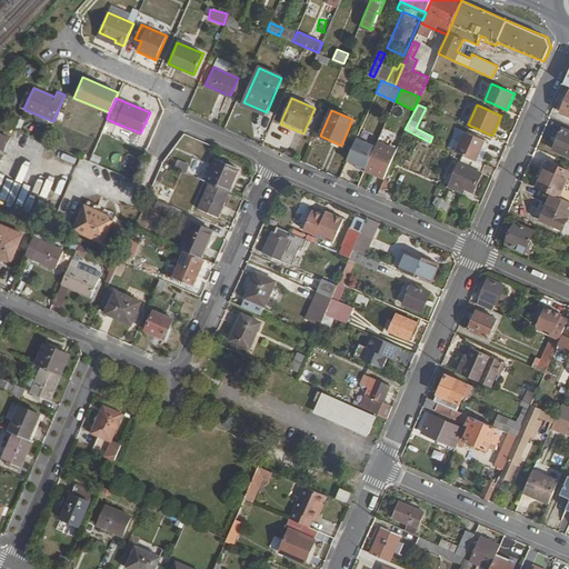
[(487,138),(461,128),(451,150),(466,156),(471,159),(477,147),(481,149),(487,138)]
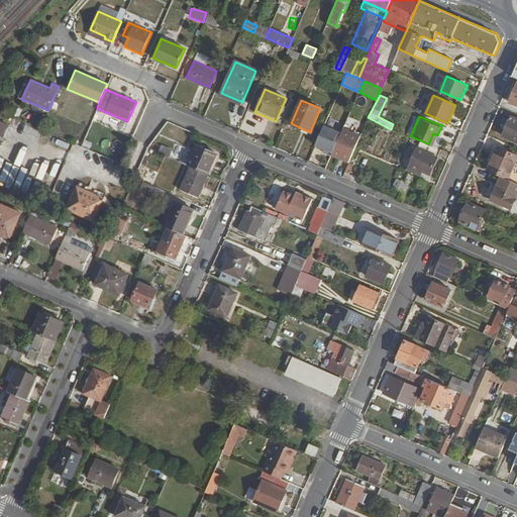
[(516,118),(512,116),(504,135),(516,140),(516,118)]
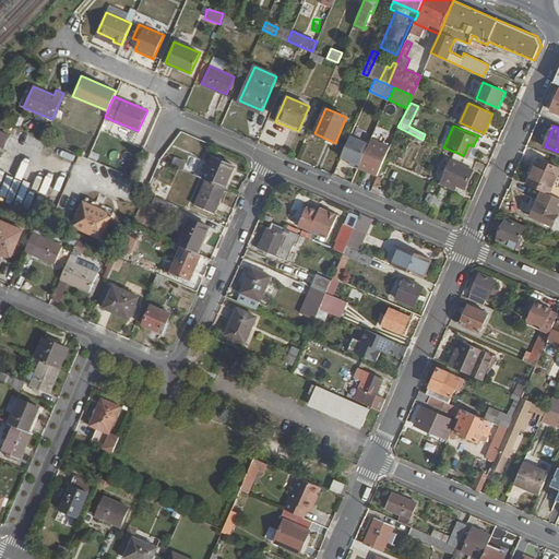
[(358,167),(369,143),(349,135),(341,156),(351,161),(348,164),(358,168),(358,167)]
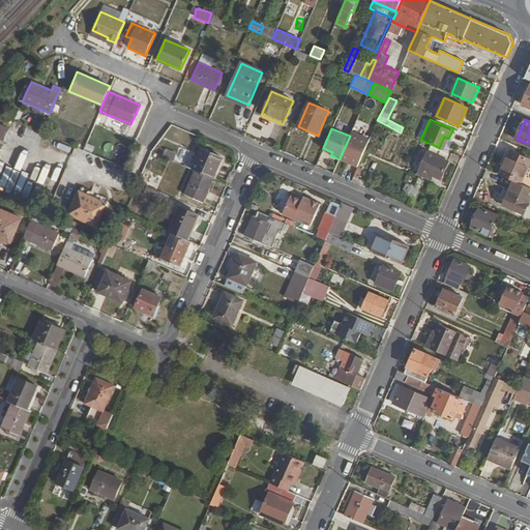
[(350,136),(340,158),(348,163),(350,159),(359,164),(370,140),(351,131),(350,136)]
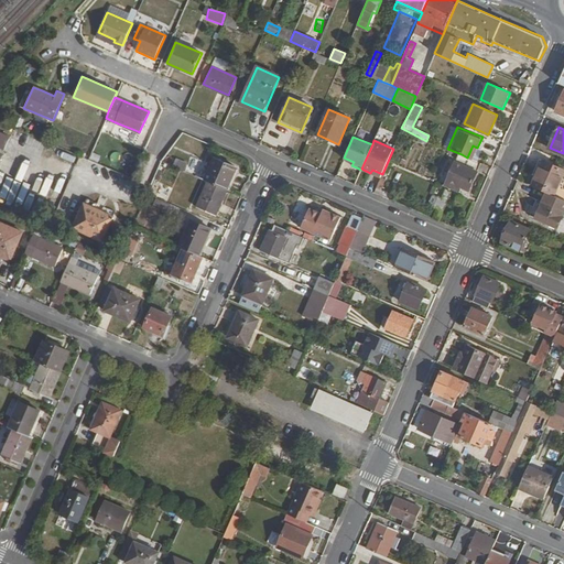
[(166,153),(161,160),(173,165),(175,158),(166,153)]
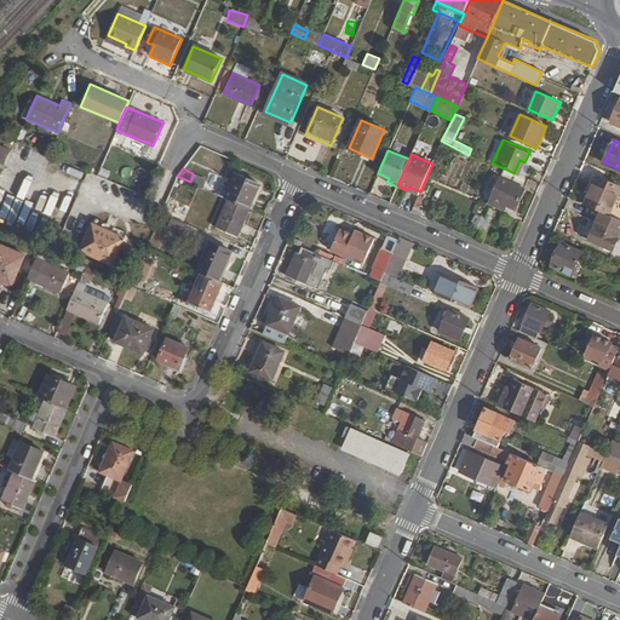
[(500,177),(493,195),(486,193),(483,197),(487,199),(486,202),(504,211),(505,205),(515,210),(528,179),(514,173),(507,170),(504,179),(500,177)]
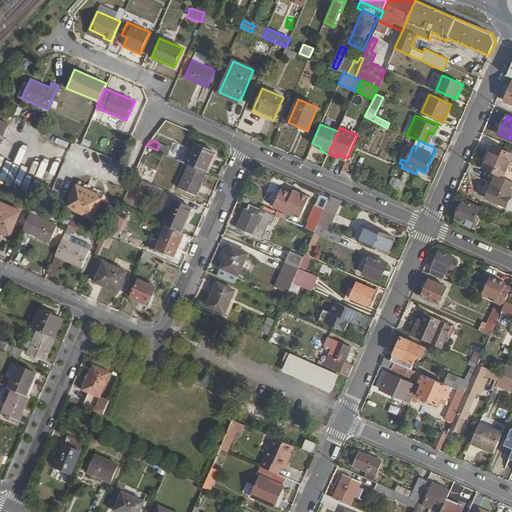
[(196,141),(186,163),(189,164),(205,171),(215,149),(196,141)]
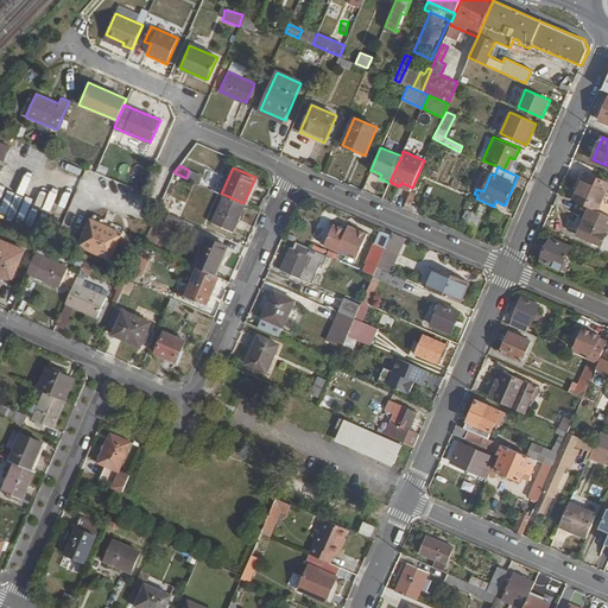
[(607,181),(587,172),(575,201),(591,208),(599,210),(607,187),(607,181)]
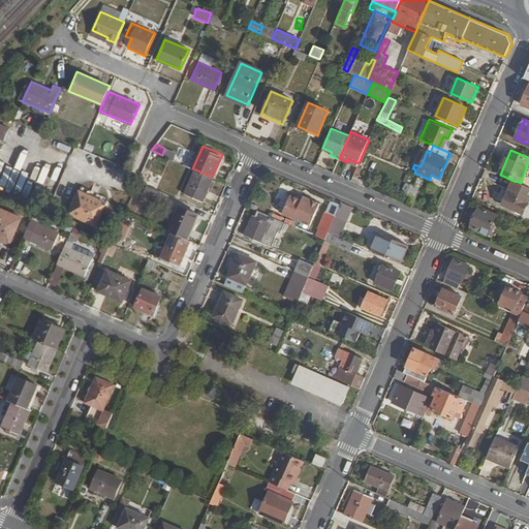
[(195,169),(185,193),(201,200),(212,177),(195,169)]
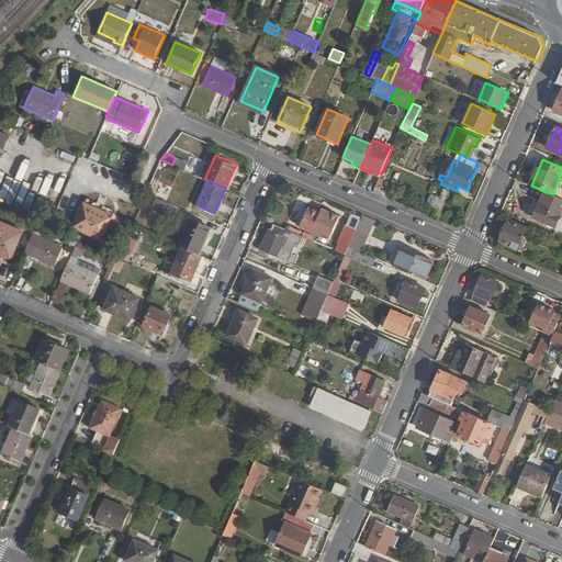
[(433,194),(427,204),(436,209),(431,218),(437,221),(449,192),(444,190),(440,198),(433,194)]
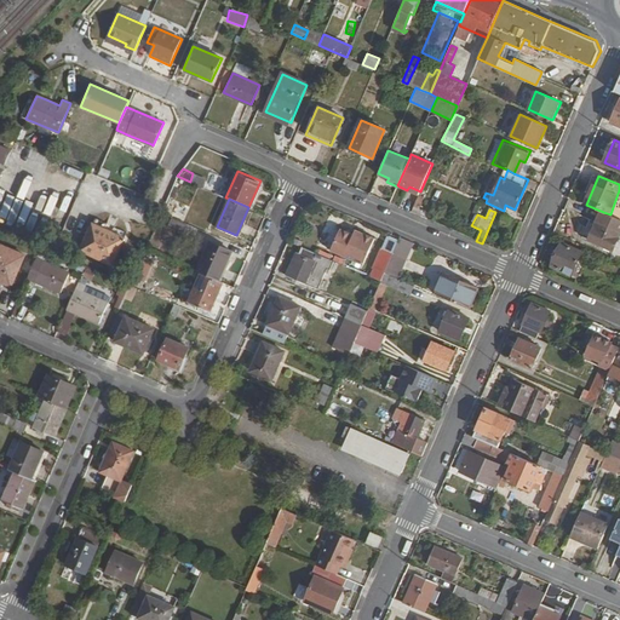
[(603,212),(591,241),(615,251),(619,239),(619,218),(614,216),(610,214),(603,212)]
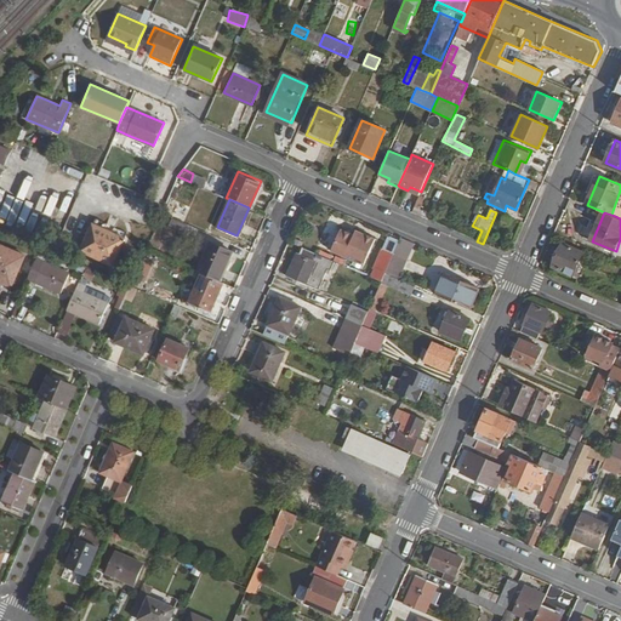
[(172,217),(169,226),(184,232),(188,224),(172,217)]
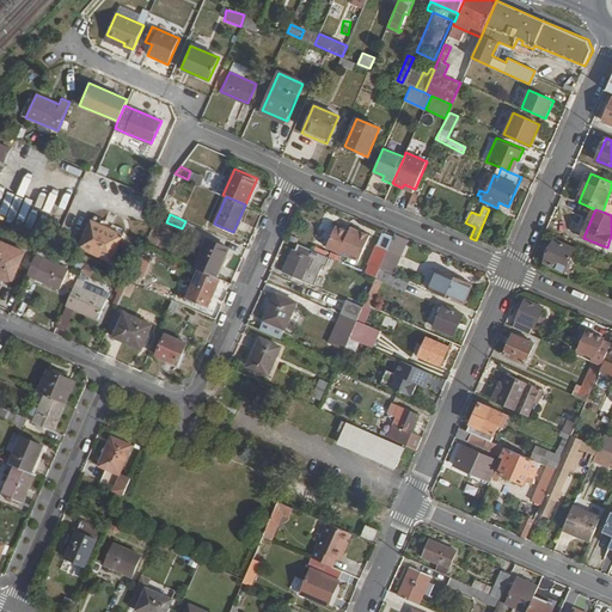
[(93,215),(79,248),(110,261),(124,230),(93,215)]
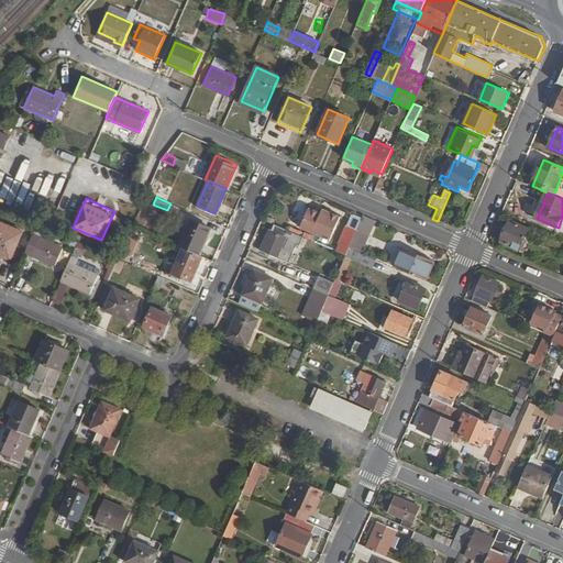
[(309,208),(300,228),(330,241),(340,217),(322,209),(321,213),(309,208)]
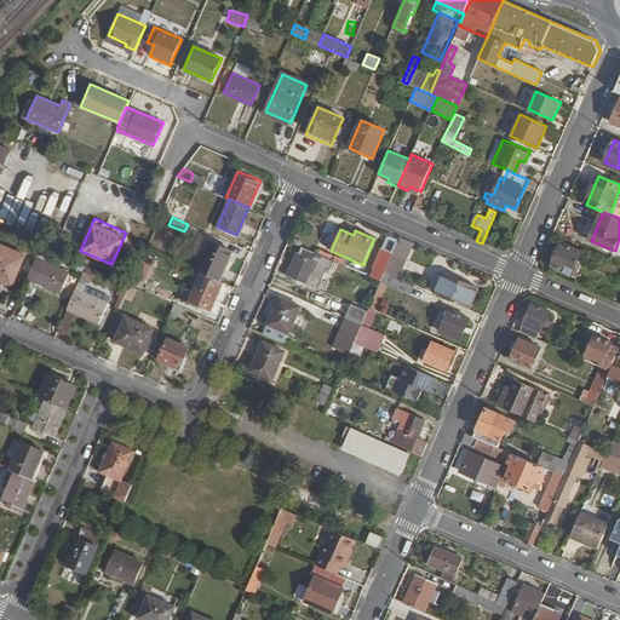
[(211,242),(199,271),(201,273),(219,280),(231,251),(211,242)]
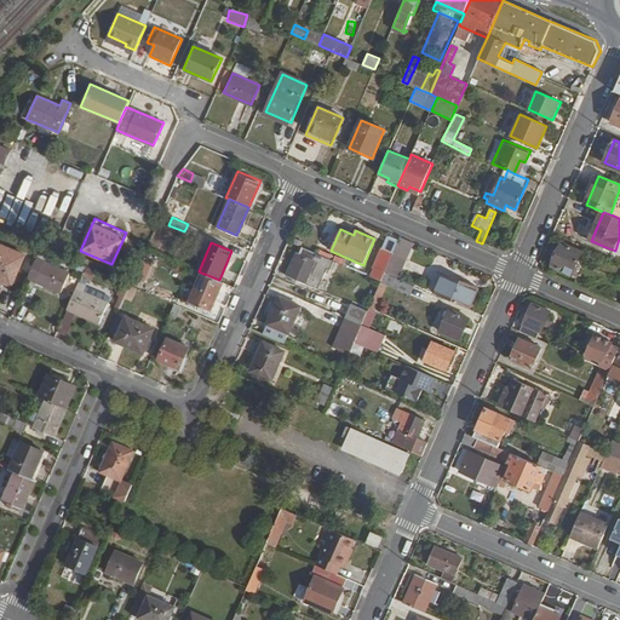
[(562,242),(551,265),(577,276),(579,271),(574,269),(581,251),(562,242)]
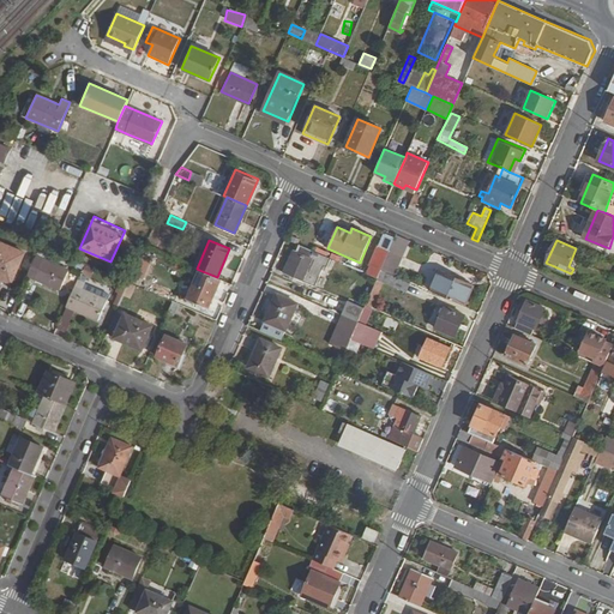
[(0,242),(0,275),(1,276),(0,280),(11,283),(24,253),(0,242)]
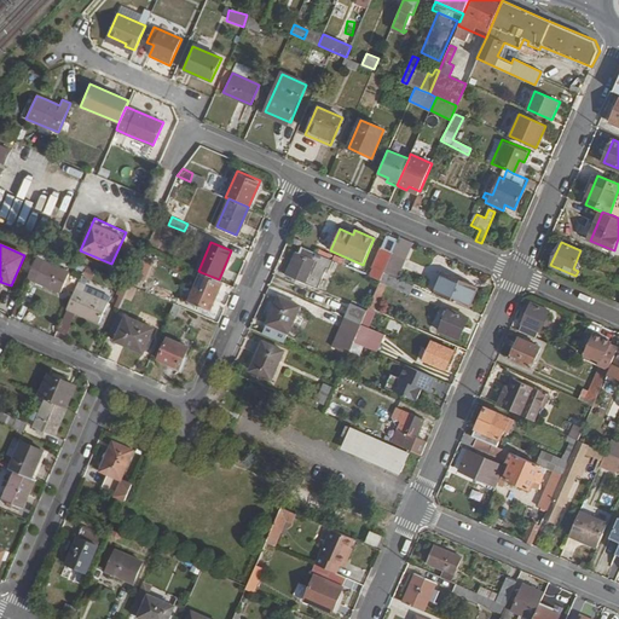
[(383,248),(370,276),(380,281),(383,272),(393,252),(383,248)]
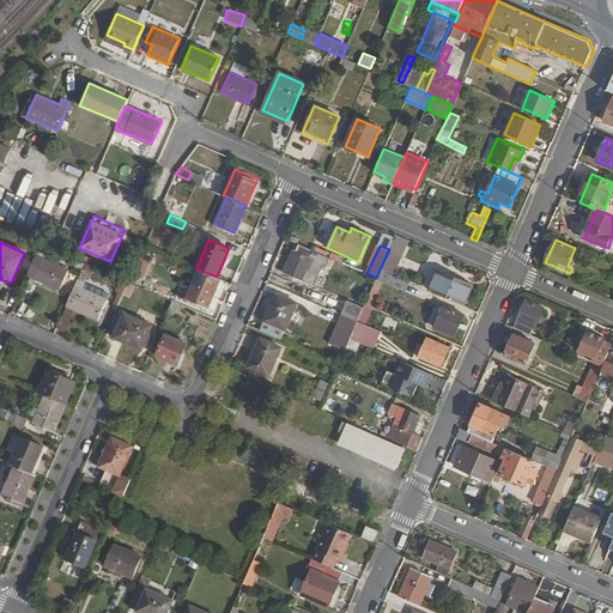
[(392,274),(393,275),(401,255),(389,249),(380,269),(387,272),(392,274)]
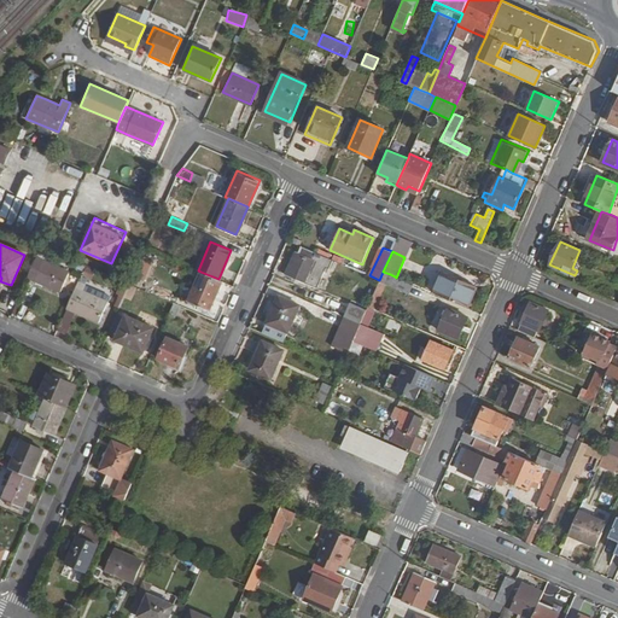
[(296,252),(286,275),(308,284),(318,261),(296,252)]
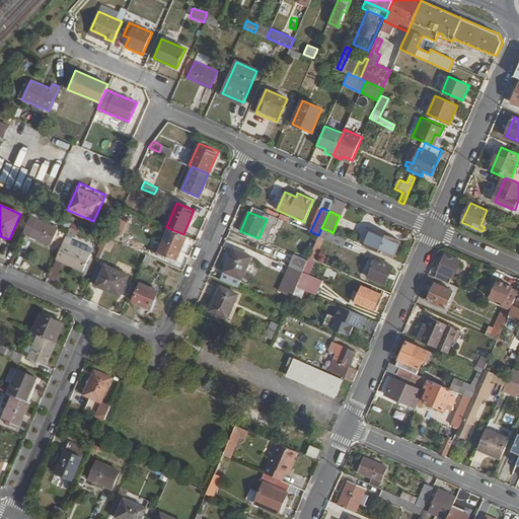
[(27,222),(23,233),(51,245),(58,229),(36,219),(34,225),(27,222)]
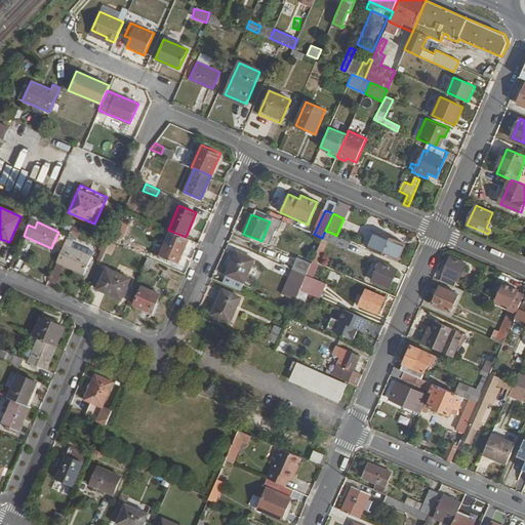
[(170,231),(159,255),(177,264),(189,239),(186,237),(170,231)]
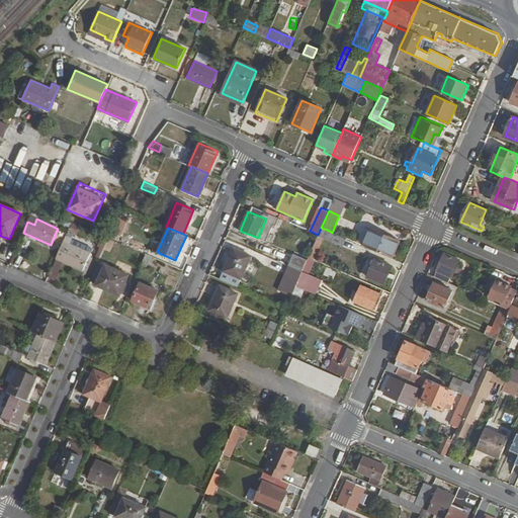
[(318,235),(309,257),(314,259),(327,230),(321,228),(321,229),(318,235)]
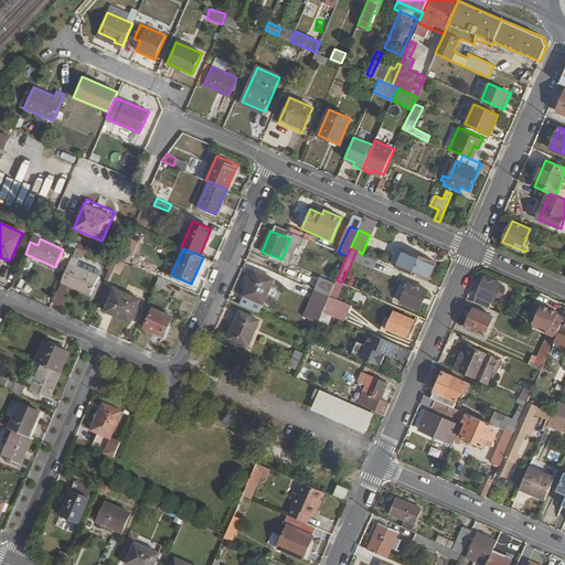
[(405,249),(396,268),(427,281),(435,263),(423,257),(422,259),(416,257),(417,255),(405,249)]
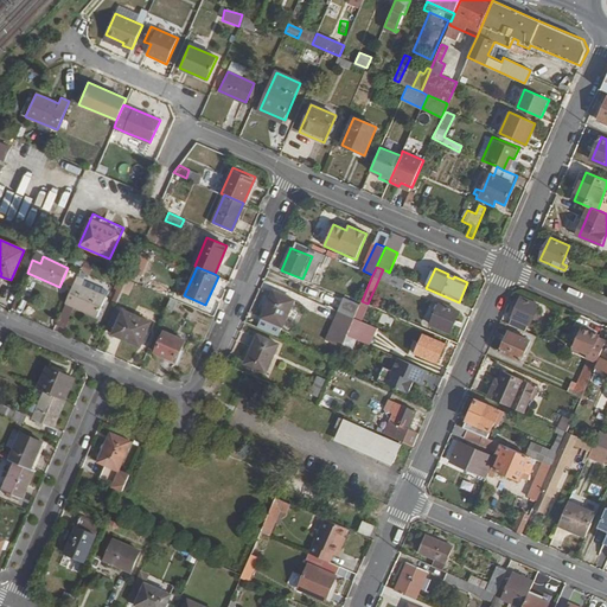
[(385,279),(403,286),(406,280),(389,273),(388,272),(385,279)]
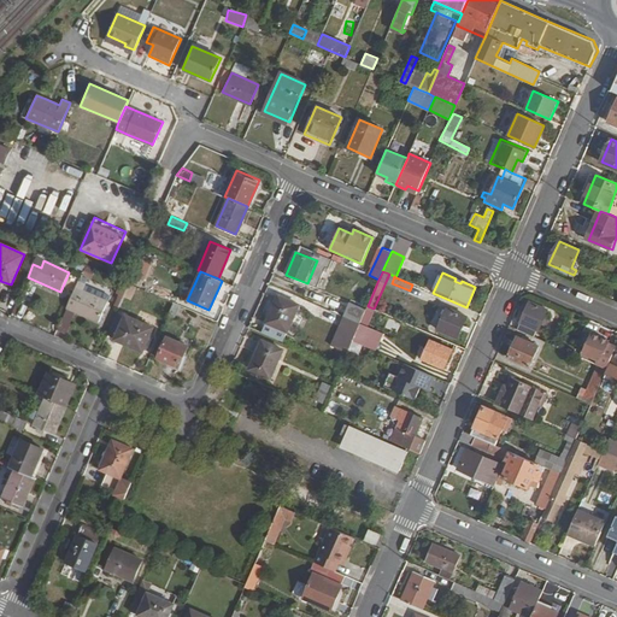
[(122,280),(117,292),(124,297),(129,283),(122,280)]
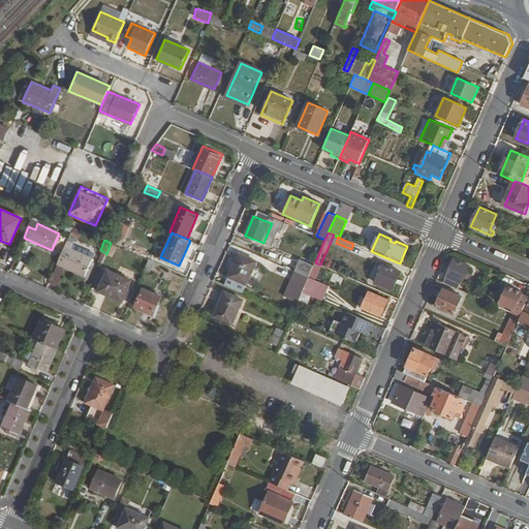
[(64,247),(57,263),(85,276),(92,258),(64,247)]
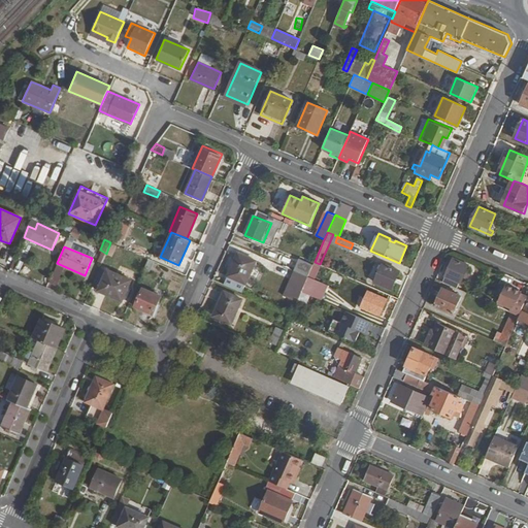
[(266,258),(276,263),(279,256),(269,251),(266,258)]
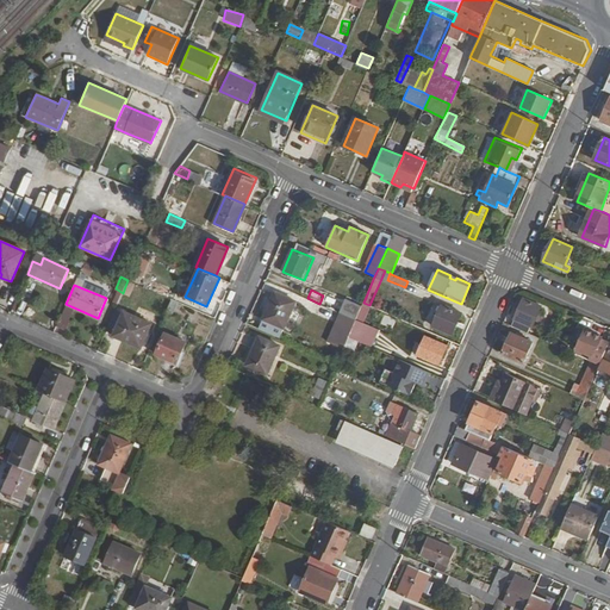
[(275,292),(263,318),(285,327),(297,302),(275,292)]
